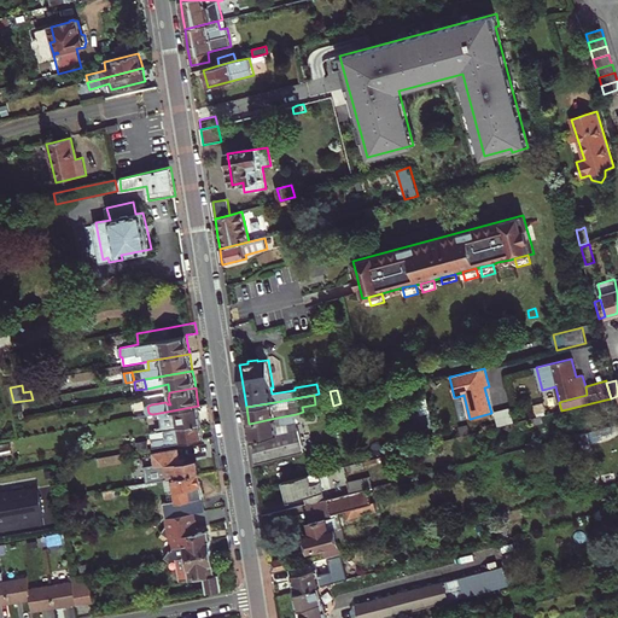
[(470,419),(464,395),(456,397),(461,421),(470,419)]
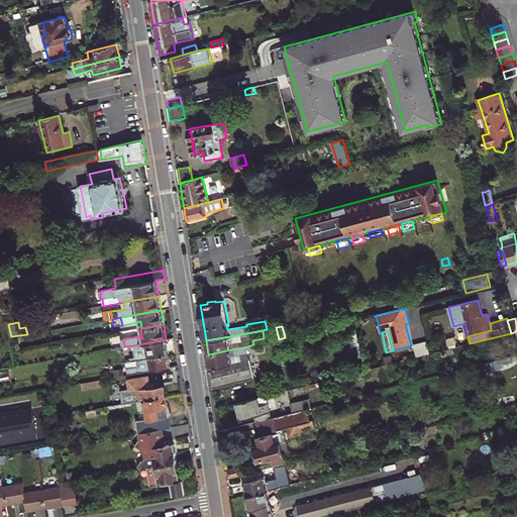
[(168,347),(166,339),(133,345),(135,357),(131,357),(131,360),(169,354),(168,347)]
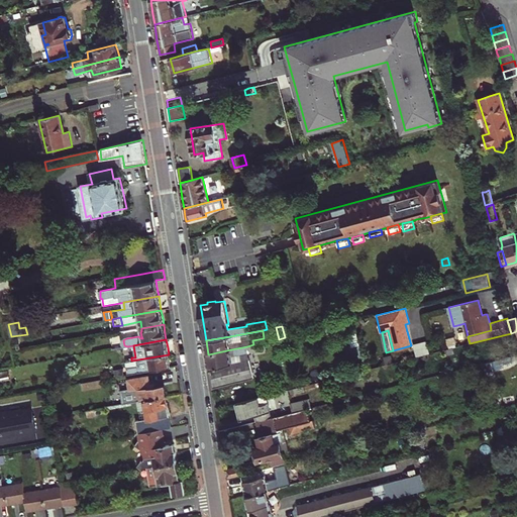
[(432,353),(429,340),(413,344),(417,357),(432,353)]
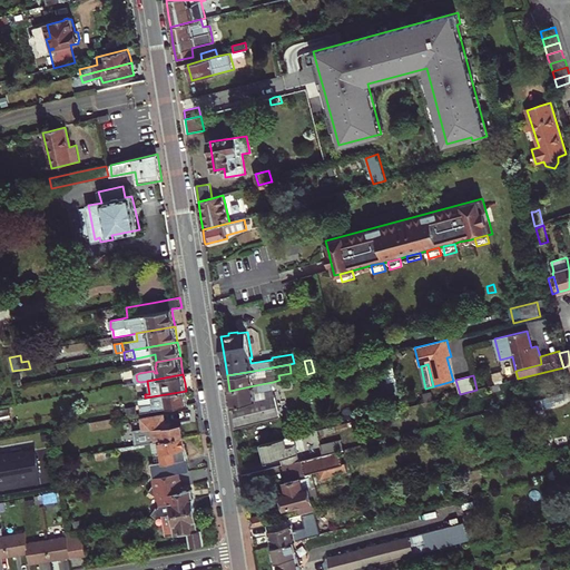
[(274,390),(283,387),(282,380),(279,380),(273,382),(255,385),(229,391),(233,406),(257,400),(275,395),(274,390)]
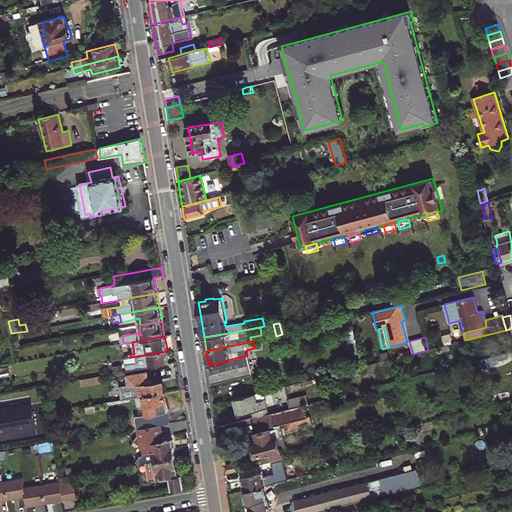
[(168,357),(167,351),(130,357),(126,358),(128,371),(169,363),(168,357)]
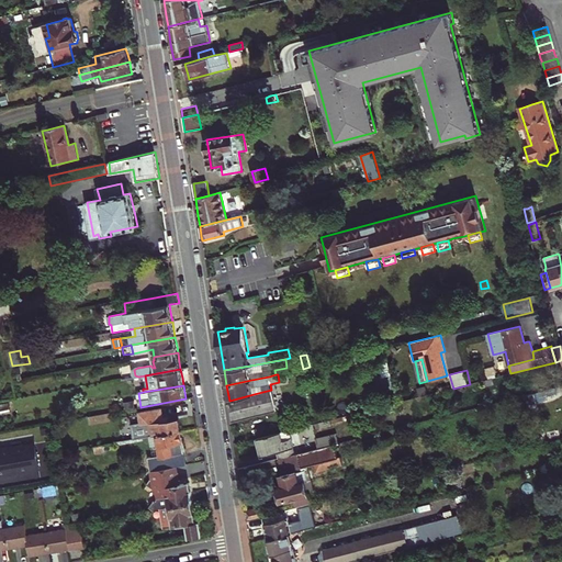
[(254,394),(229,401),(229,406),(232,422),(277,411),(271,390),(254,394)]
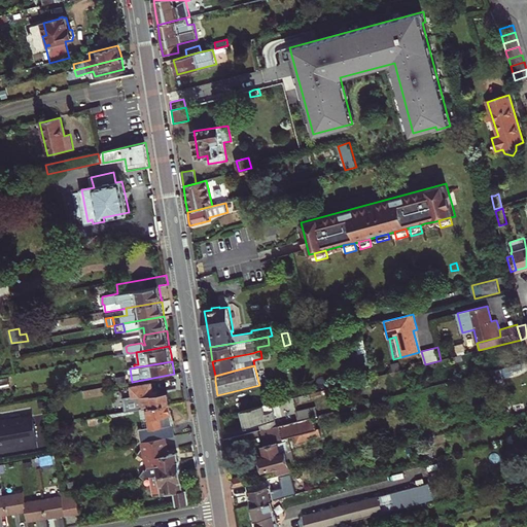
[(497,370),(499,378),(511,375),(511,373),(508,366),(497,370)]
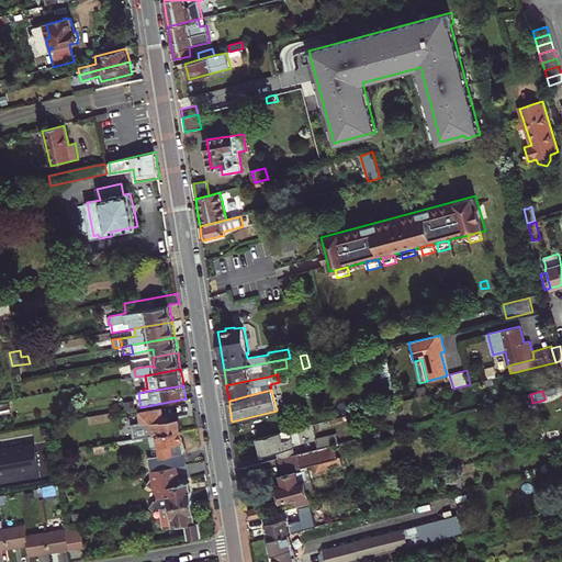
[(10,412),(9,404),(0,405),(2,413),(10,412)]
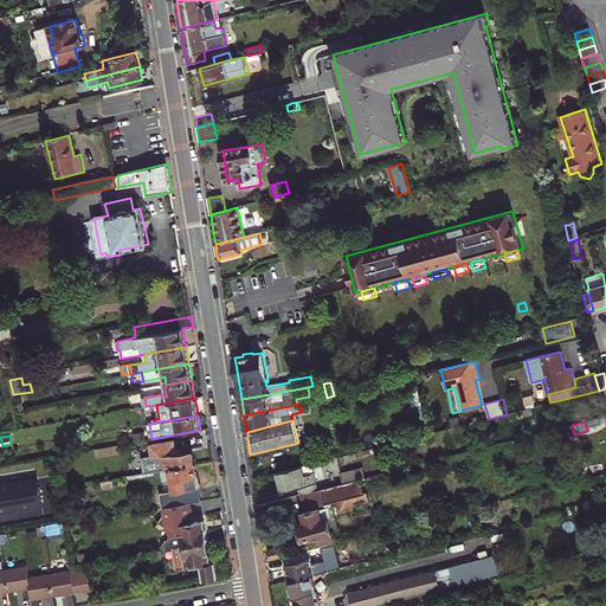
[(169,469),(195,464),(194,458),(193,452),(182,455),(181,450),(176,451),(174,440),(152,445),(153,456),(147,457),(149,463),(140,465),(140,466),(141,474),(169,469)]
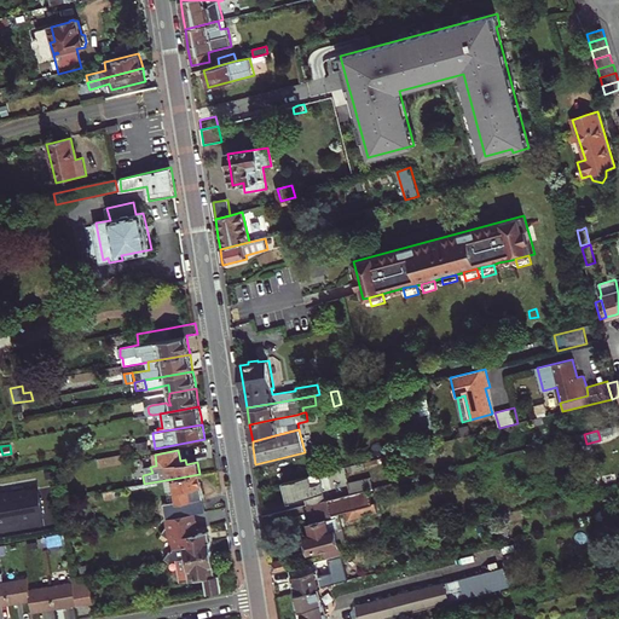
[(365,468),(364,462),(345,467),(346,473),(365,468)]
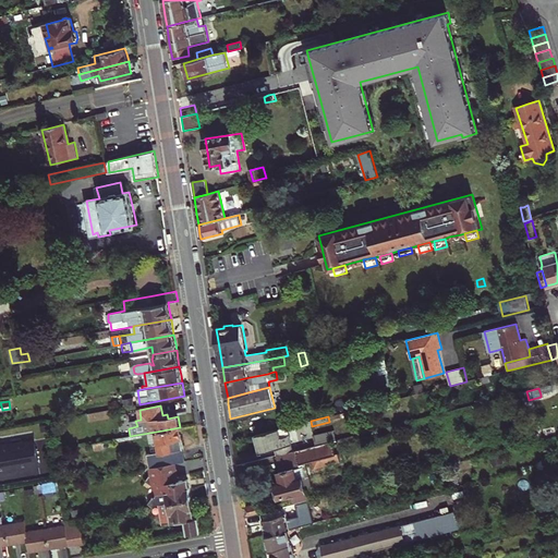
[(147,455),(149,468),(176,463),(185,461),(182,441),(180,427),(156,432),(160,452),(147,455)]
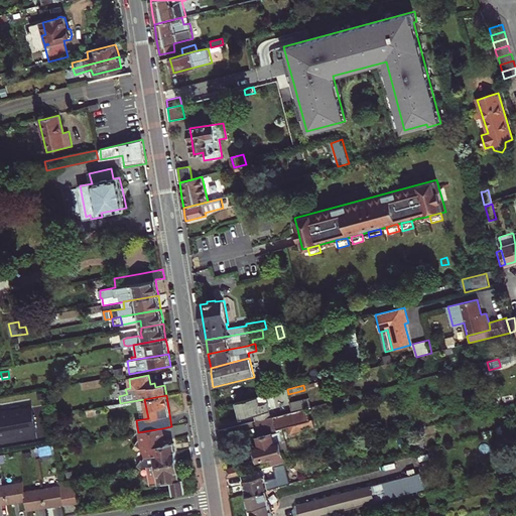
[(271,417),(265,395),(237,402),(240,411),(241,418),(255,414),(257,420),(271,417)]
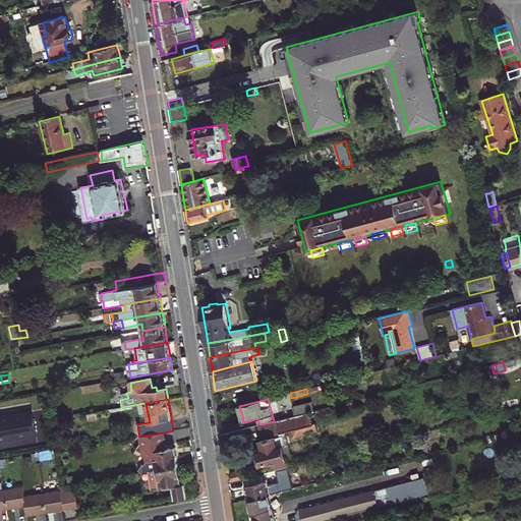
[(120,401),(112,403),(102,404),(104,411),(121,407),(120,401)]
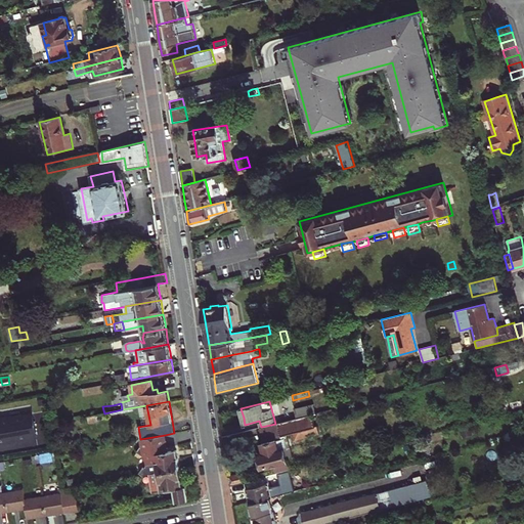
[(295,408),(297,418),(312,413),(315,413),(313,404),(295,408)]
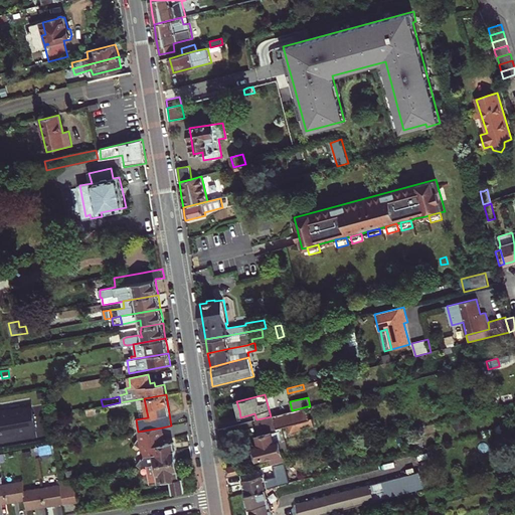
[(31,405),(5,410),(0,411),(0,435),(36,427),(31,405)]
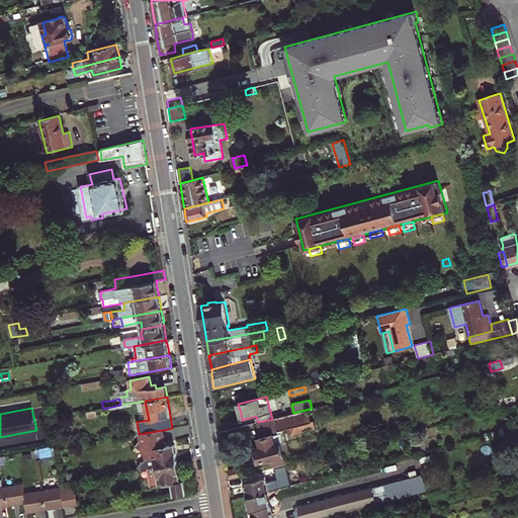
[(286,464),(284,456),(288,455),(282,432),(279,433),(278,431),(291,427),(292,434),(316,428),(314,420),(312,421),(309,409),(293,413),(272,419),(258,422),(262,438),(259,438),(262,448),(256,450),(257,454),(259,461),(261,460),(268,458),(269,462),(272,462),(273,467),(286,464)]
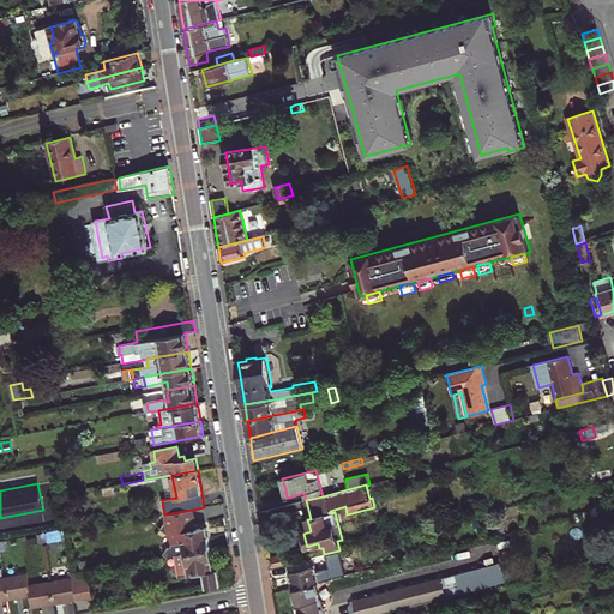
[(553,509),(551,500),(539,503),(541,511),(553,509)]
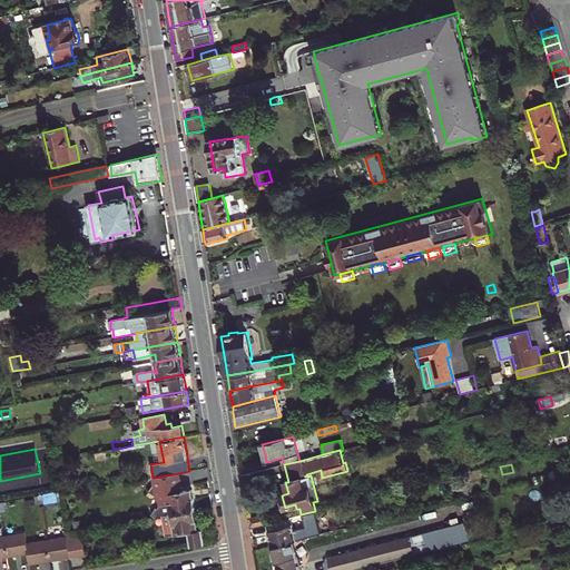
[(164,514),(195,509),(194,499),(189,500),(187,490),(183,491),(179,473),(153,478),(155,484),(149,491),(156,495),(158,505),(151,514),(156,517),(164,514)]
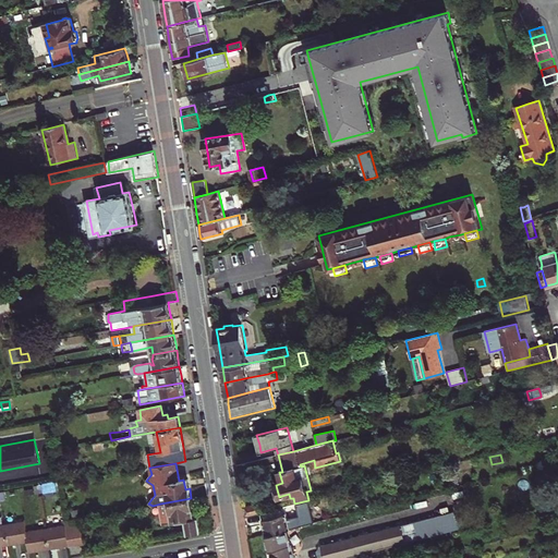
[(35,486),(36,494),(45,493),(44,485),(35,486)]
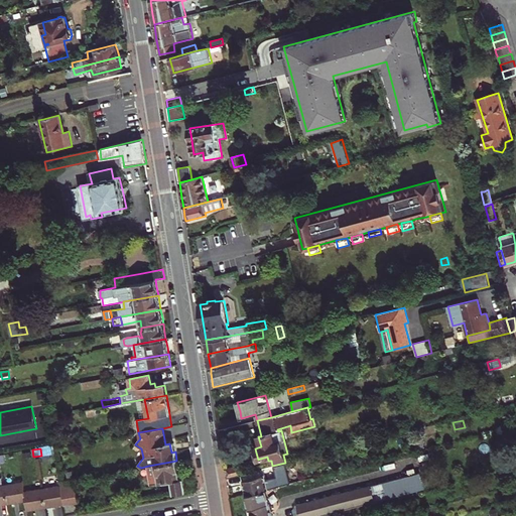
[(174,494),(185,492),(182,479),(179,480),(179,475),(176,461),(148,466),(151,484),(171,480),(174,494)]
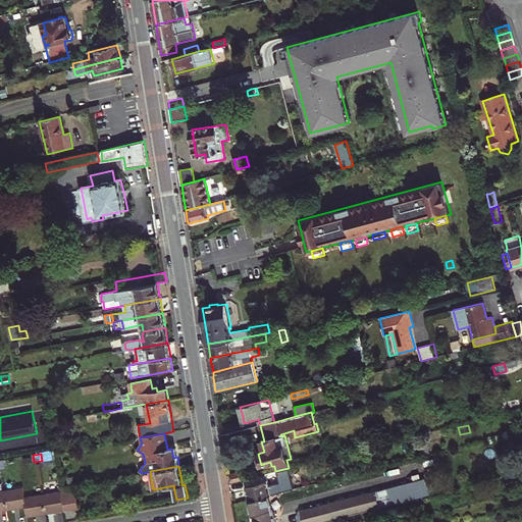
[(227,474),(229,483),(245,479),(247,479),(245,471),(227,474)]
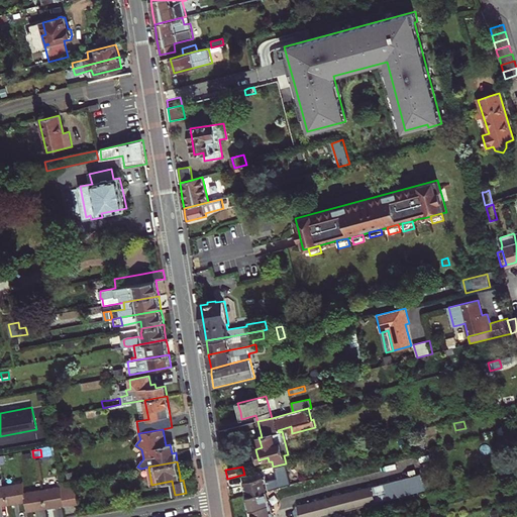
[(245,488),(247,496),(266,491),(280,487),(278,479),(275,480),(273,473),(266,475),(264,470),(244,475),(242,475),(245,488)]
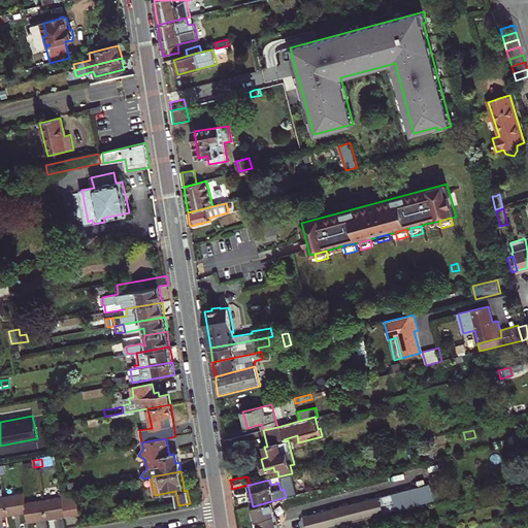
[(304,517),(306,527),(324,527),(439,498),(437,489),(431,491),(430,484),(304,517)]
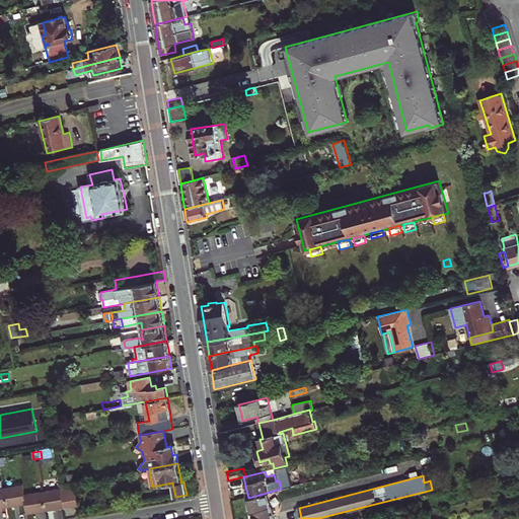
[(79,505),(75,483),(61,485),(62,489),(65,508),(79,505)]
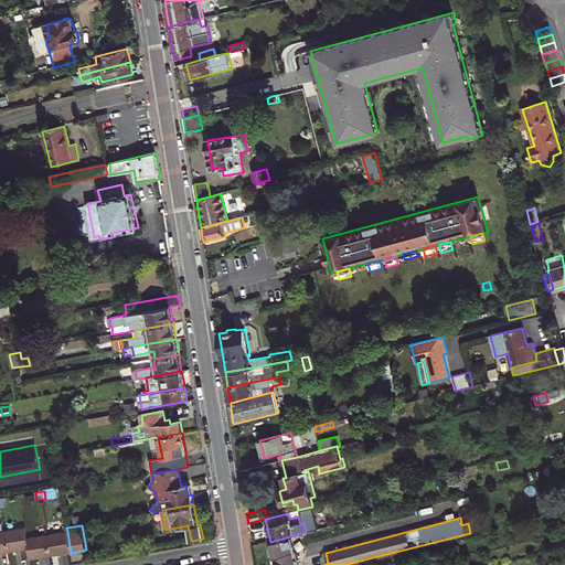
[(28,539),(25,528),(6,531),(9,552),(21,550),(29,548),(27,539),(28,539)]
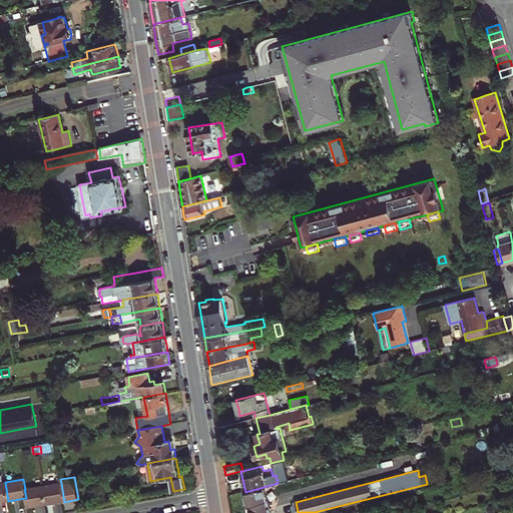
[(64,502),(61,483),(42,486),(45,505),(56,503),(64,502)]
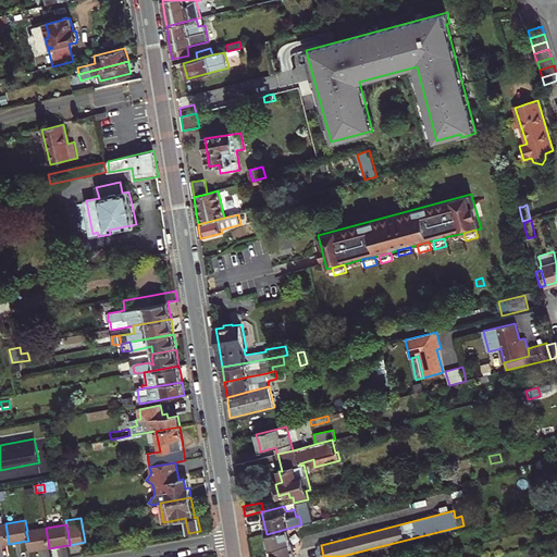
[(38,549),(49,548),(46,528),(27,531),(28,541),(31,552),(38,549)]
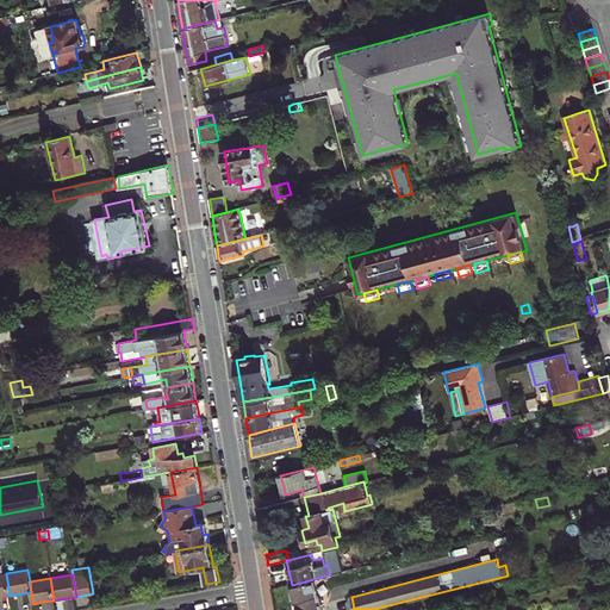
[(313,579),(292,585),(297,605),(298,609),(321,609),(322,609),(313,579)]
